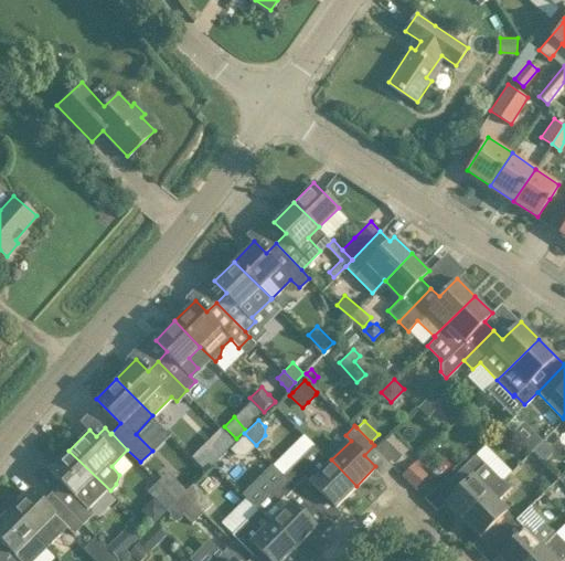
[(535,432),(525,442),(532,448),(542,438),(535,432)]
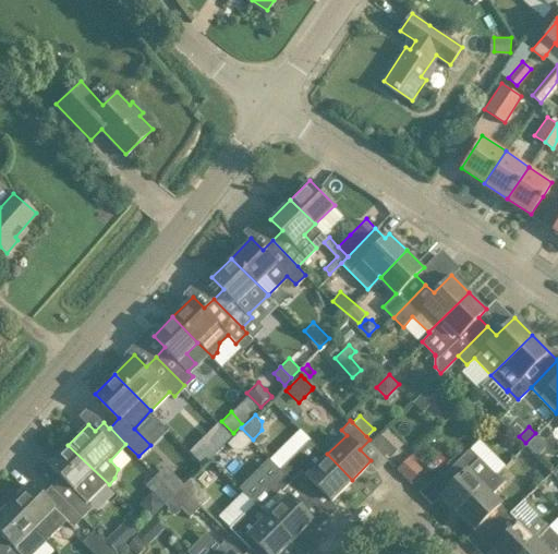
[(243,448),(253,440),(241,428),(227,442),(234,448),(243,448)]
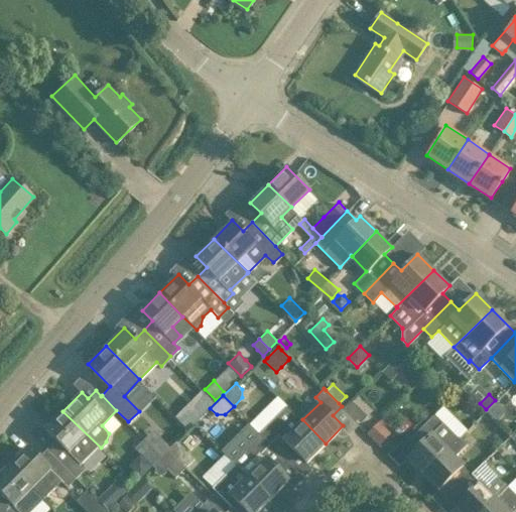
[(373,409),(359,395),(346,407),(360,421),(373,409)]
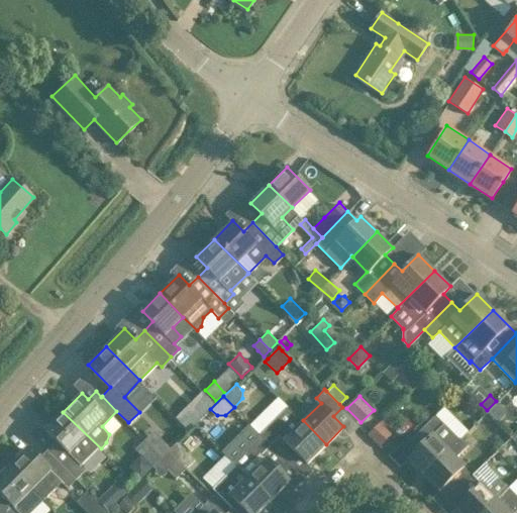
[(189,428),(202,416),(193,407),(180,419),(189,428)]
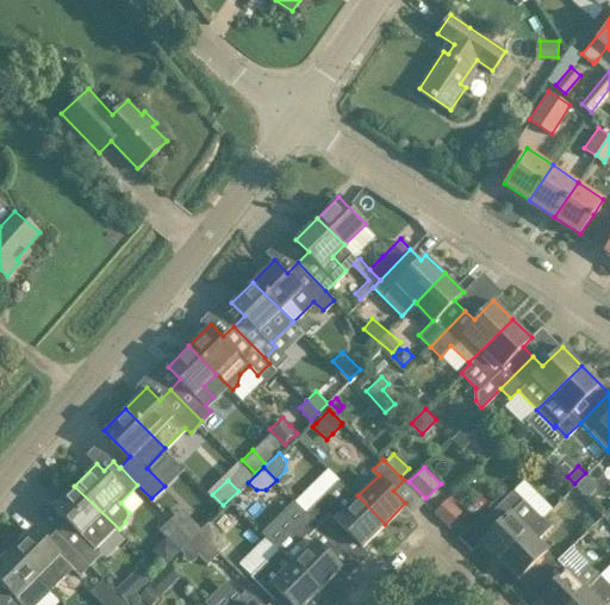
[(340,480),(307,511),(340,543),(350,534),(362,546),(385,524),(358,496),(355,497),(340,480)]
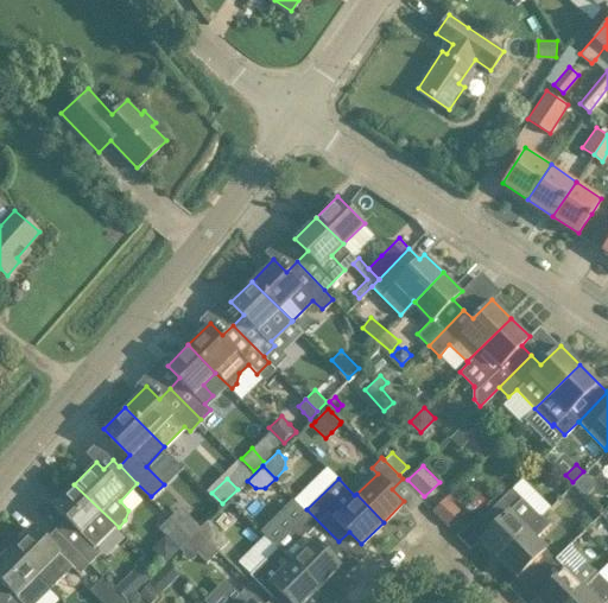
[(95,545),(115,525),(119,527),(74,484),(54,505),(67,516),(55,528),(89,563),(101,551),(95,545)]
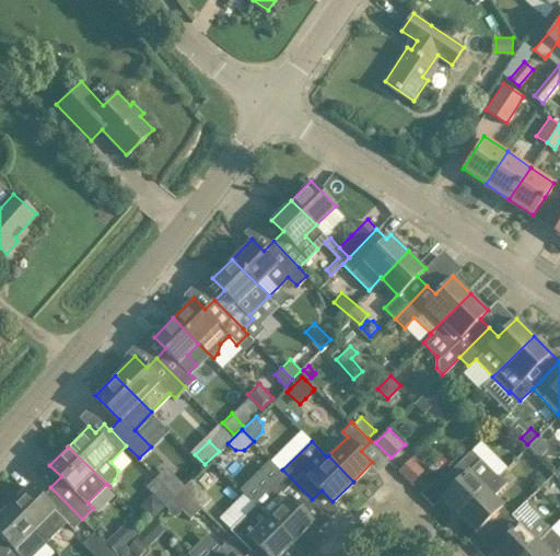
[(418,449),(398,470),(410,482),(423,467),(417,462),(423,454),(418,449)]
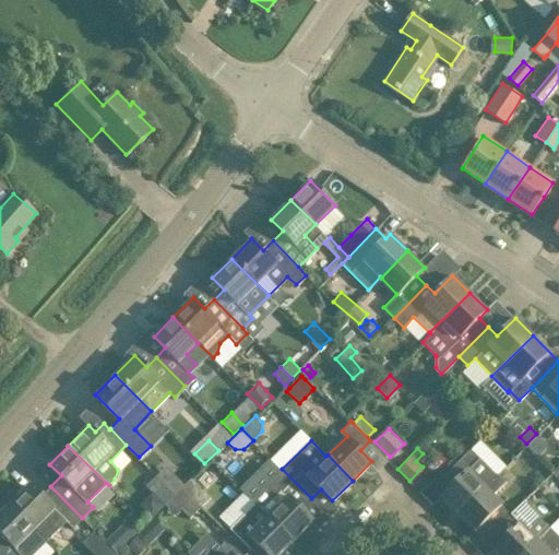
[(458,514),(497,474),(471,448),(459,460),(439,479),(449,488),(441,496),(458,514)]
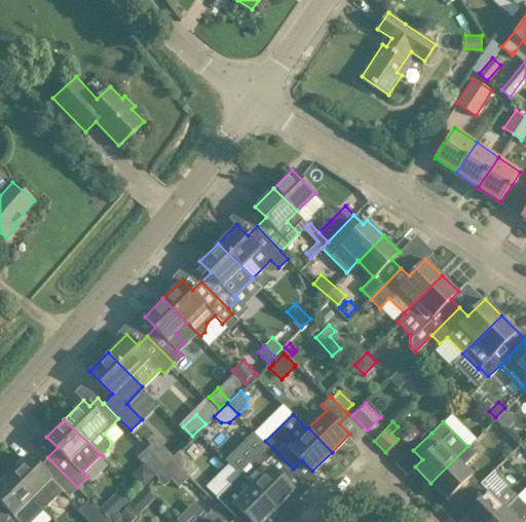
[(236,469),(240,473),(275,508),(294,489),(284,479),(293,469),(265,441),(261,445),(236,469)]
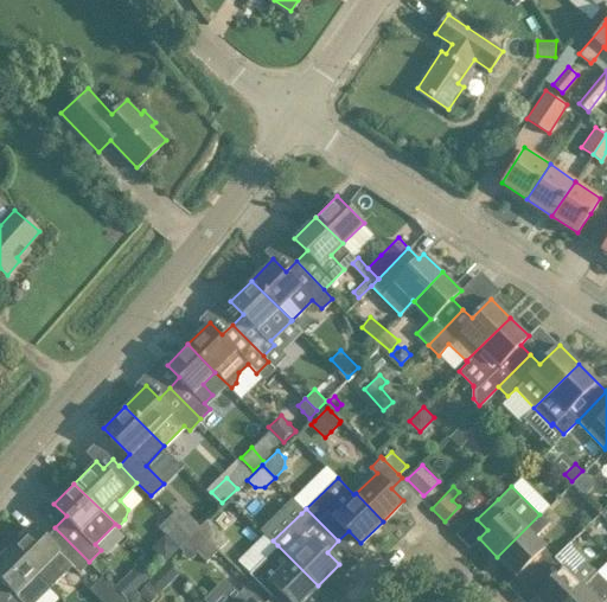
[(200,524),(187,511),(177,522),(191,536),(198,529),(197,527),(200,524)]
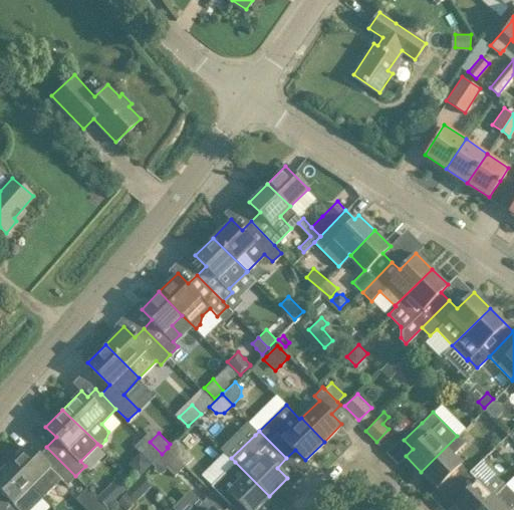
[(135,446),(140,451),(152,463),(159,457),(162,454),(150,442),(144,436),(135,446)]
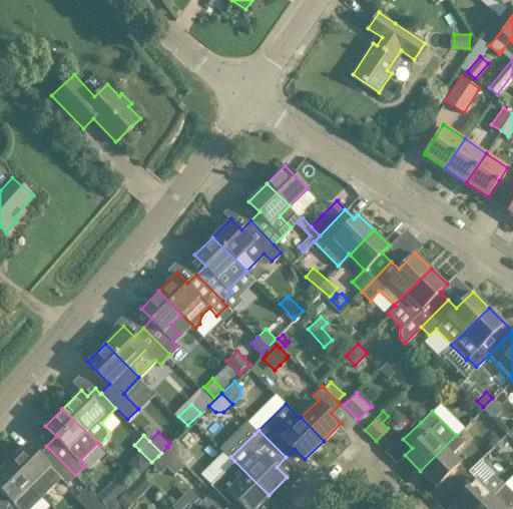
[(461,461),(452,452),(463,441),(456,435),(420,471),(436,486),(443,479),(451,488),(469,471),(461,462),(461,461)]
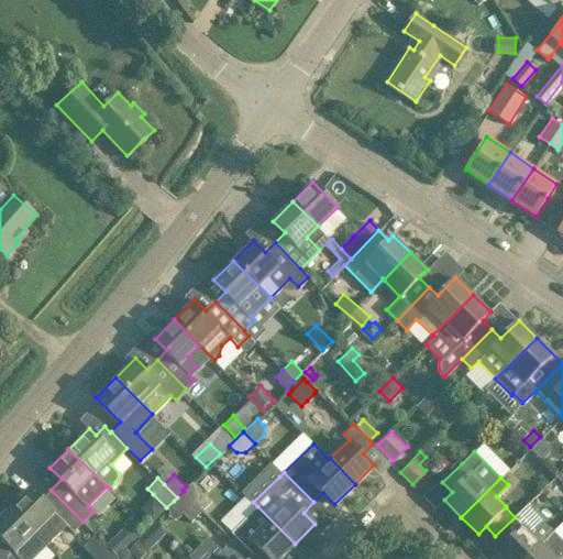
[(183,490),(184,491),(202,510),(212,500),(194,480),(186,486),(183,490)]
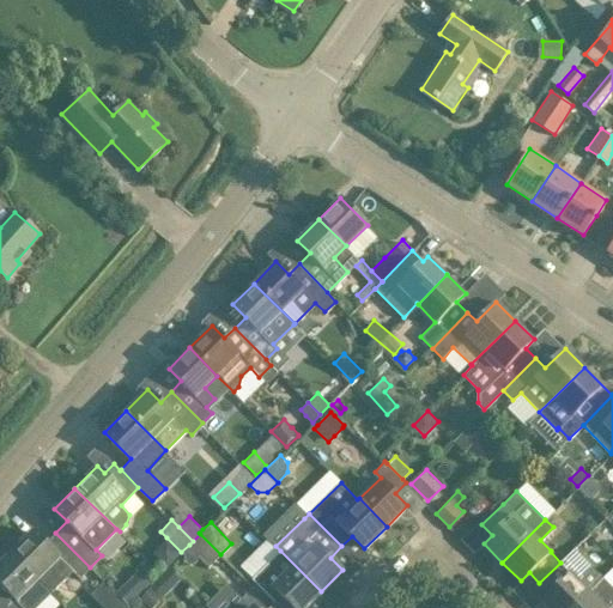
[(32,529),(11,552),(50,591),(72,570),(79,578),(90,567),(55,533),(46,542),(32,529)]
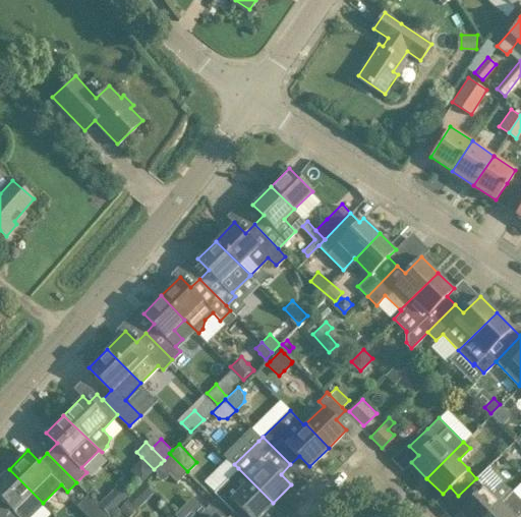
[(178,480),(187,471),(170,454),(164,460),(161,463),(169,471),(178,480)]
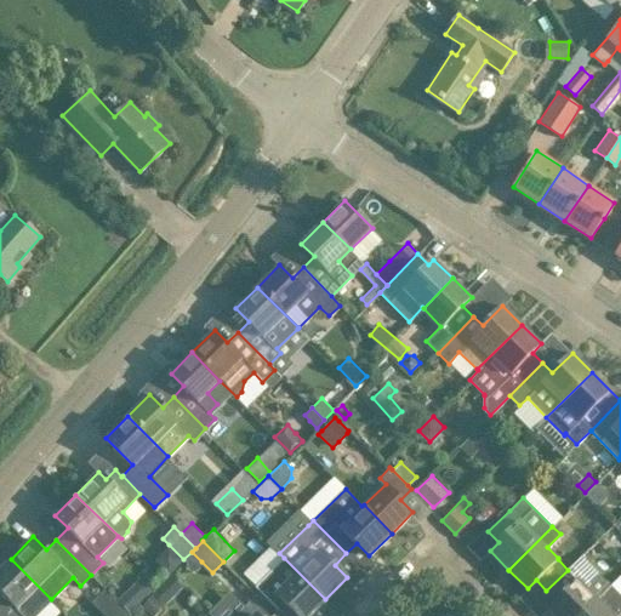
[(547,609),(554,615),(577,615),(610,583),(599,572),(582,554),(568,570),(546,591),(556,600),(547,609)]
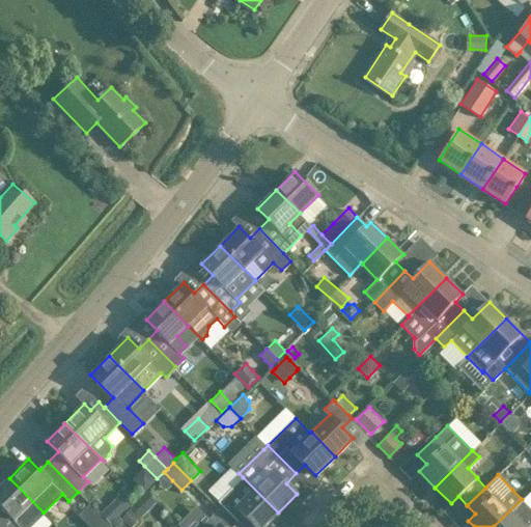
[(255,526),(263,526),(278,512),(243,477),(218,501),(239,522),(245,516),(255,526)]
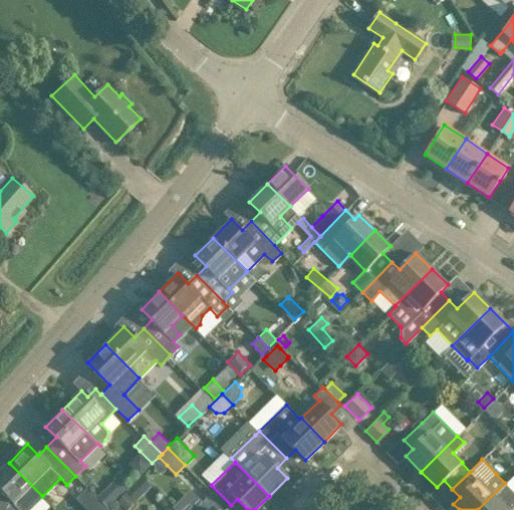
[(0,492),(0,506),(3,509),(28,509),(42,496),(9,463),(0,471),(0,488),(2,491),(0,492)]
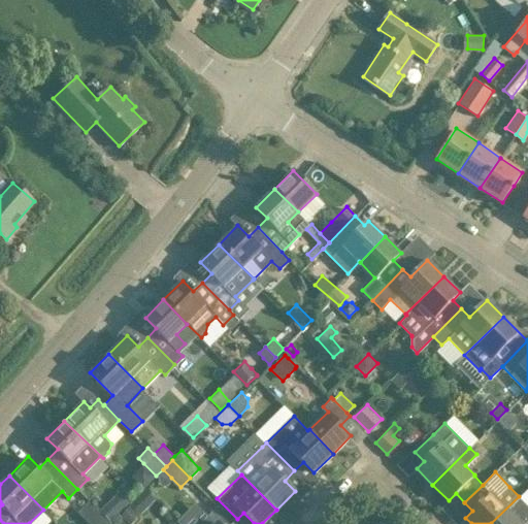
[(527,523),(527,504),(519,496),(491,523),(527,523)]
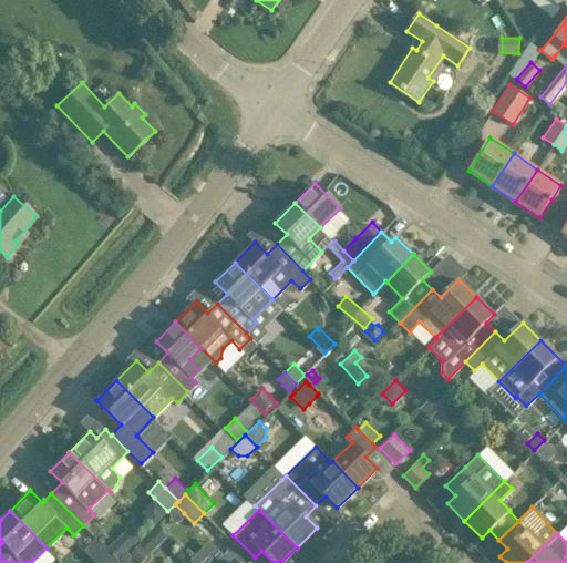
[(125,551),(114,541),(107,548),(119,558),(125,551)]
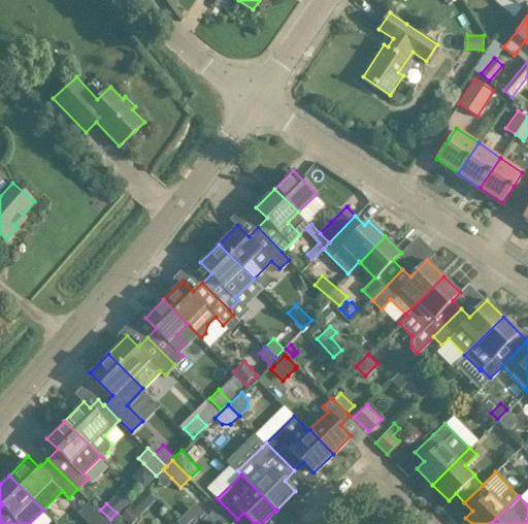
[(130,504),(121,515),(130,523),(139,514),(130,504)]
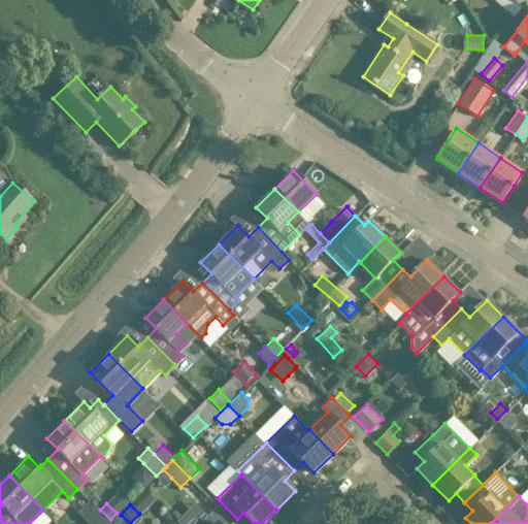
[(194,523),(230,523),(215,509),(202,521),(199,519),(194,523)]
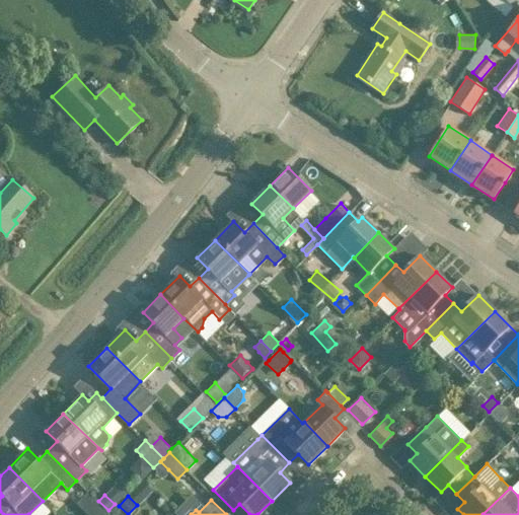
[(101,505),(91,514),(104,514),(107,512),(101,505)]
